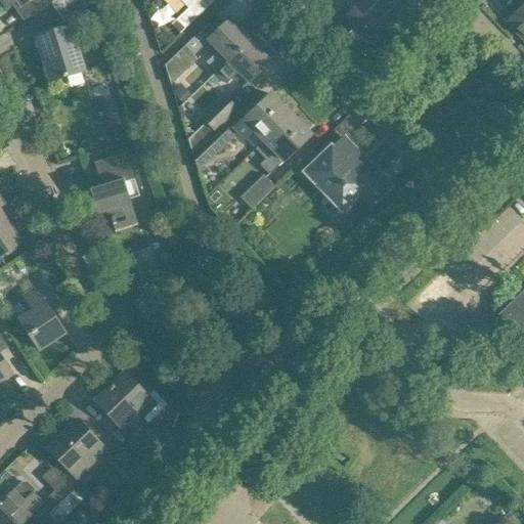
[(50,3),(55,0),(0,0),(6,9),(16,2),(27,17),(23,20),(24,22),(50,3)]
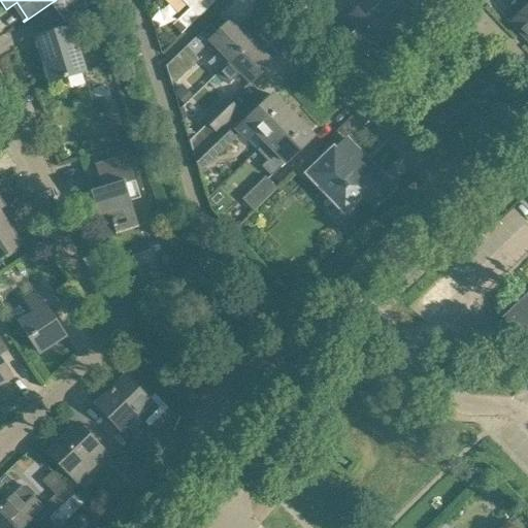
[(65,24),(87,8),(84,0),(56,0),(51,3),(65,24)]
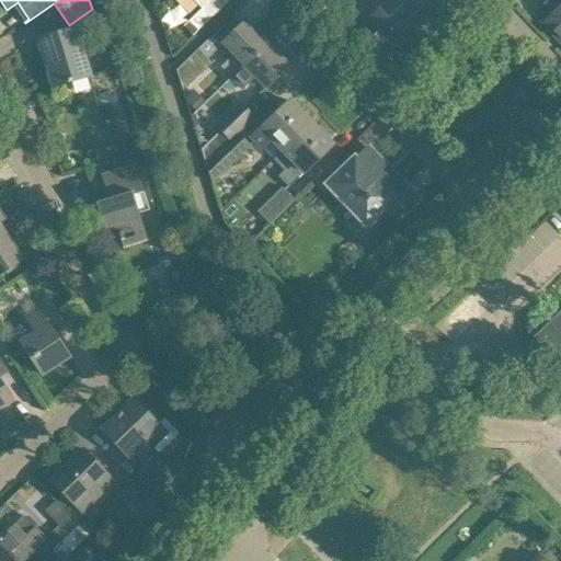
[(196,0),(204,8),(189,21),(198,31),(230,1),(228,0),(196,0)]
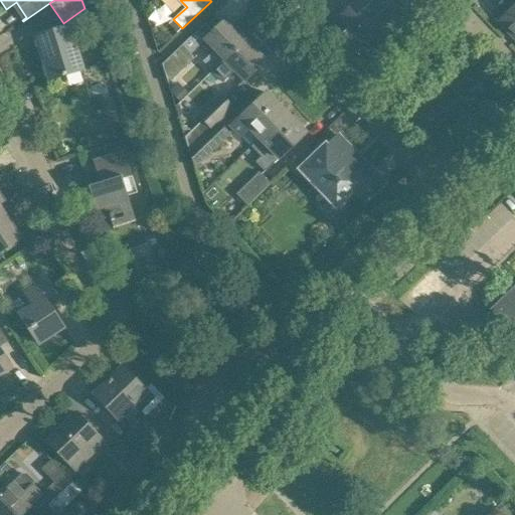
[(382,0),(355,0),(354,2),(380,30),(381,31),(388,24),(387,23),(396,14),(382,0)]
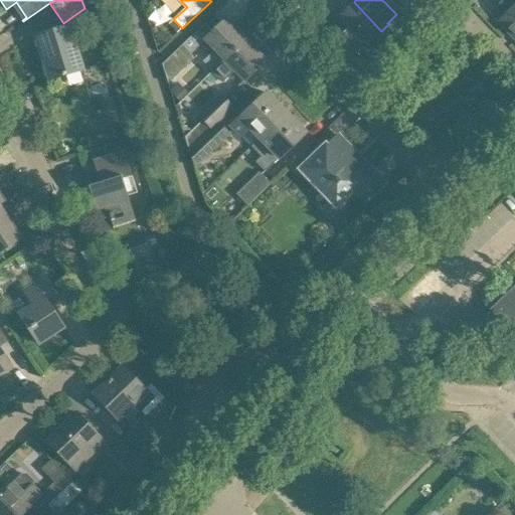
[(382,0),(396,14),(402,8),(404,9),(413,0),(382,0)]
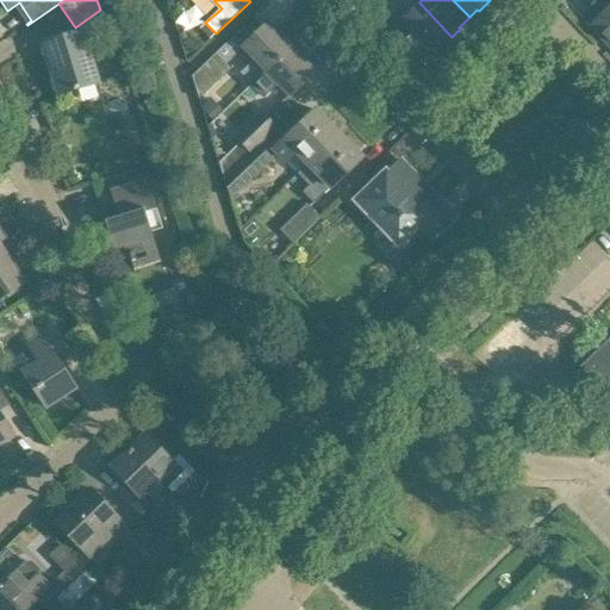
[(419,2),(390,30),(423,64),(433,55),(450,36),(419,2)]
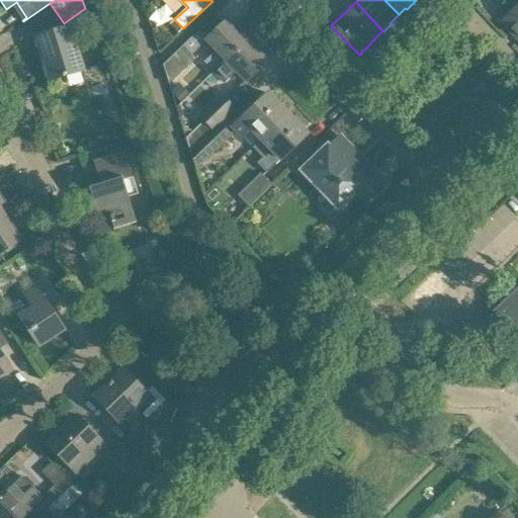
[(517,4),(508,13),(506,11),(498,20),(517,40),(517,4)]
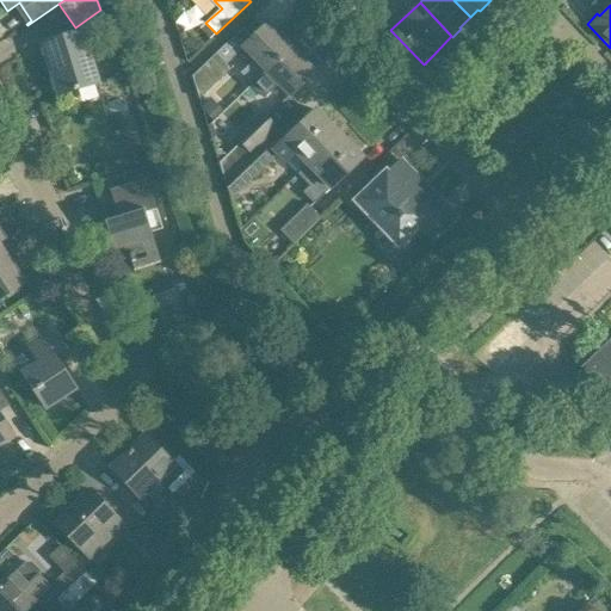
[(240,73),(252,85),(291,48),(269,23),(242,48),(233,37),(192,76),(199,99),(230,69),(226,63),(241,49),(253,61),(240,73)]
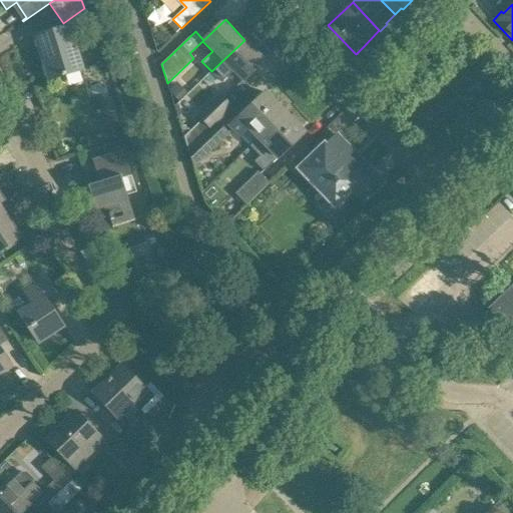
[(35,36),(49,80),(82,70),(69,26),(35,36)]
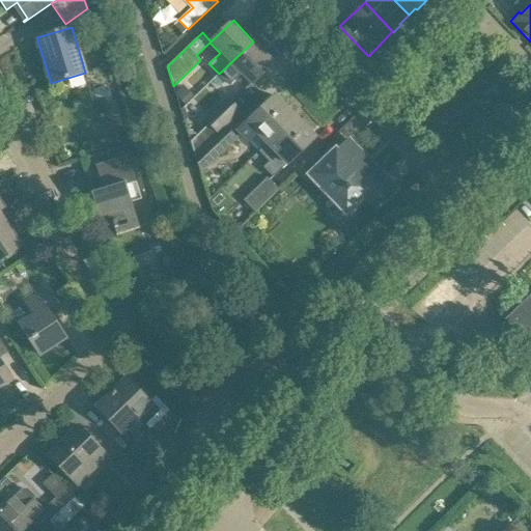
[(419,42),(412,34),(403,42),(411,50),(419,42)]
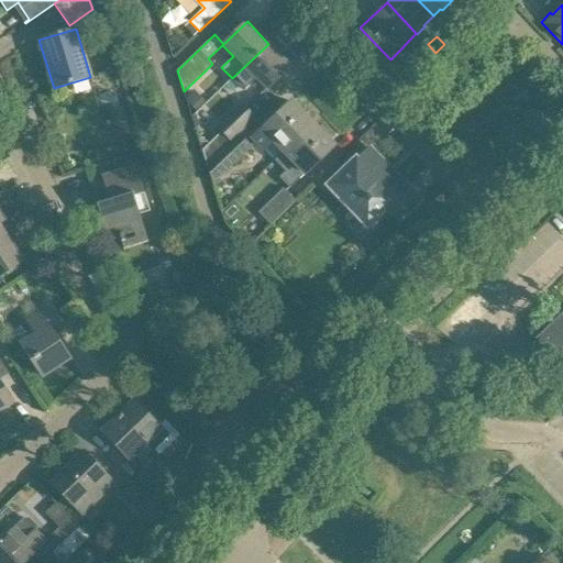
[(290,66),(268,44),(232,78),(242,89),(255,77),(266,89),(290,66)]
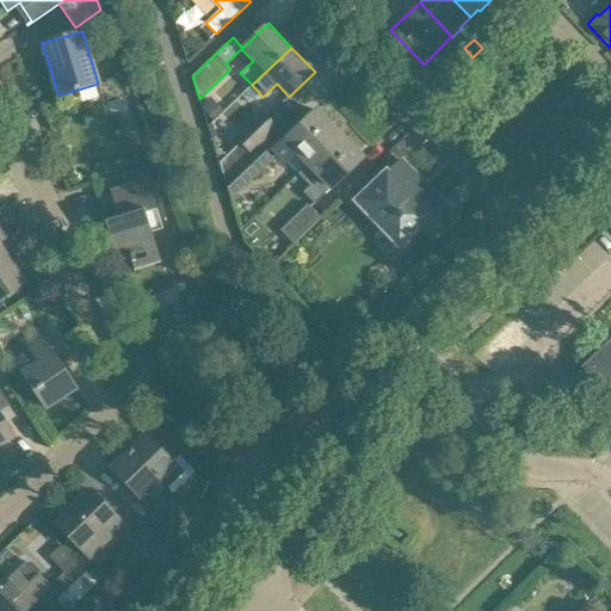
[(298,106),(289,97),(266,118),(261,112),(235,137),(240,142),(218,164),(224,179),(259,144),(298,106)]
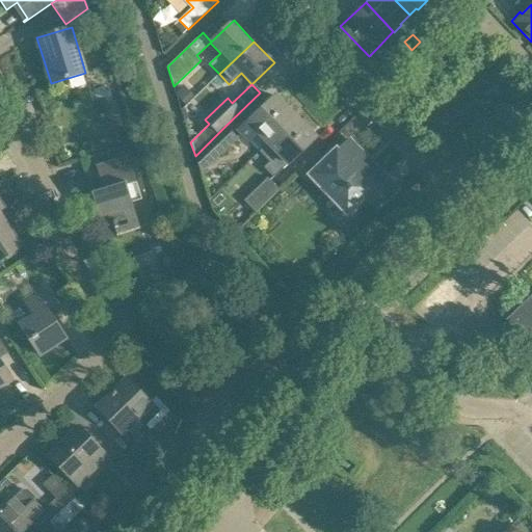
[(258,131),(268,142),(295,116),(274,96),(239,130),(249,140),(258,131)]
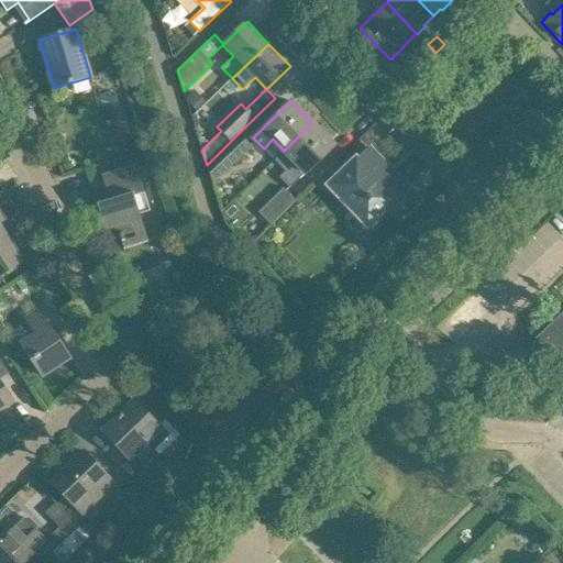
[(295,162),(279,177),(289,188),(333,146),(312,123),(284,151),(295,162)]
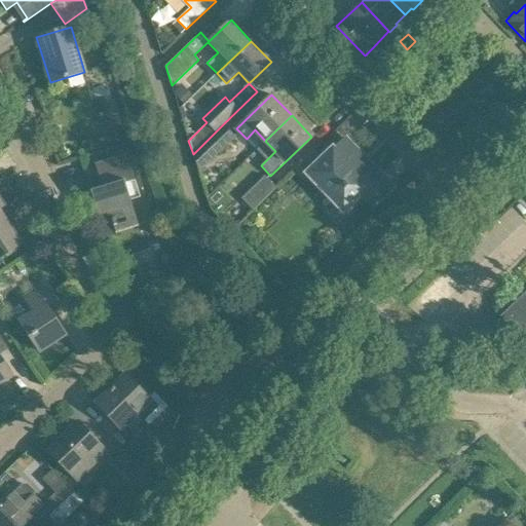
[(193,154),(198,172),(234,137),(223,124),(193,154)]
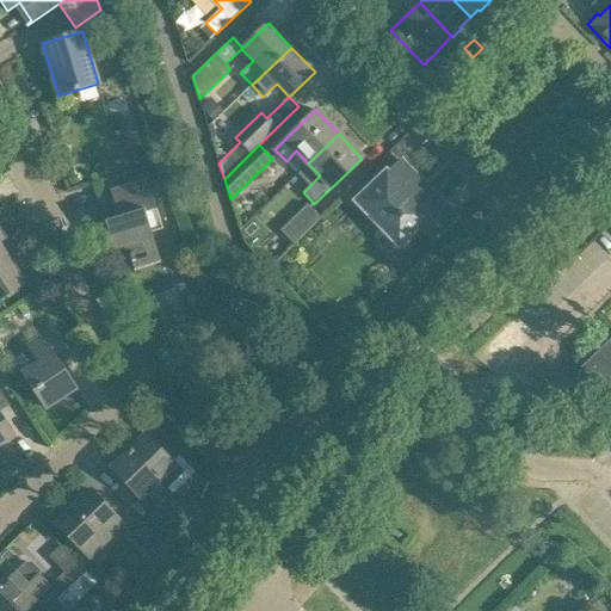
[(360,204),(396,241),(392,245),(394,248),(419,224),(432,238),(454,217),(400,161),(375,185),(365,176),(344,196),(357,209),(360,204)]
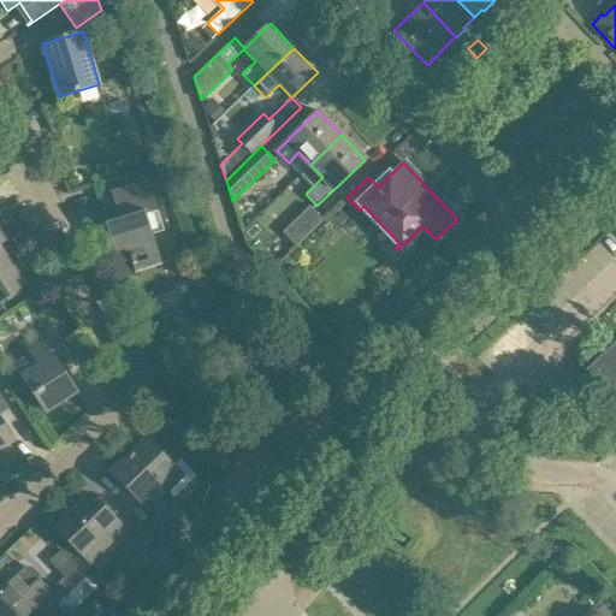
[(163,230),(158,212),(148,181),(111,191),(119,219),(106,223),(118,264),(131,260),(136,273),(161,265),(152,234),(163,230)]
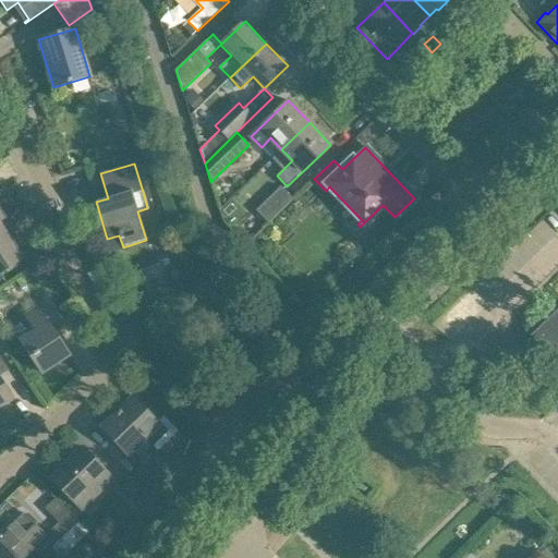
[(269,223),(293,199),(281,186),(256,210),(269,223)]
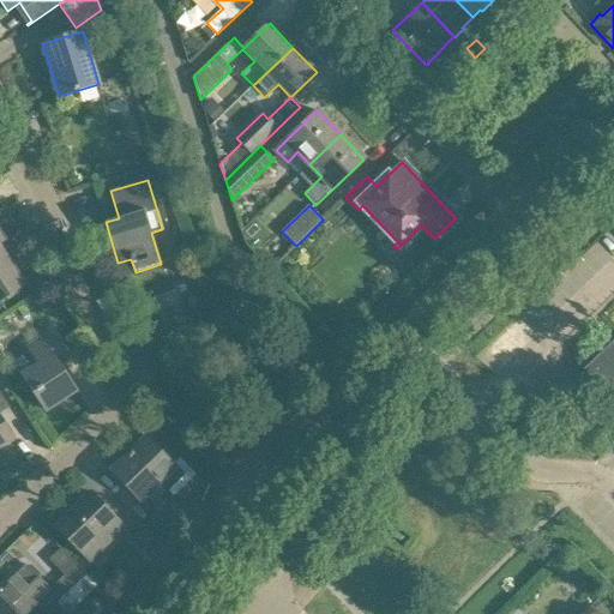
[(0,302),(23,288),(4,259),(7,257),(0,246),(0,245),(2,244),(0,244),(0,302)]
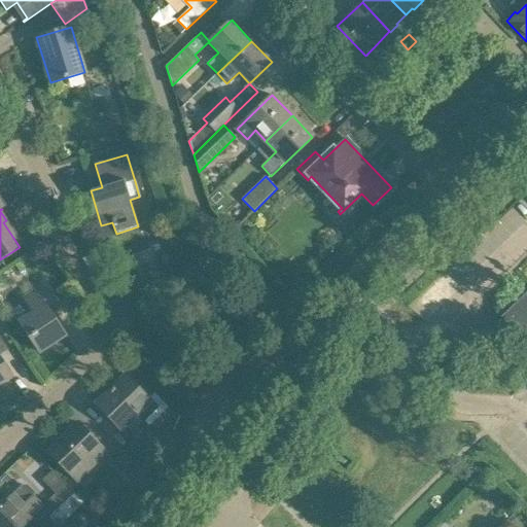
[(61,307),(46,284),(24,299),(33,313),(20,322),(39,352),(65,336),(50,313),(61,307)]
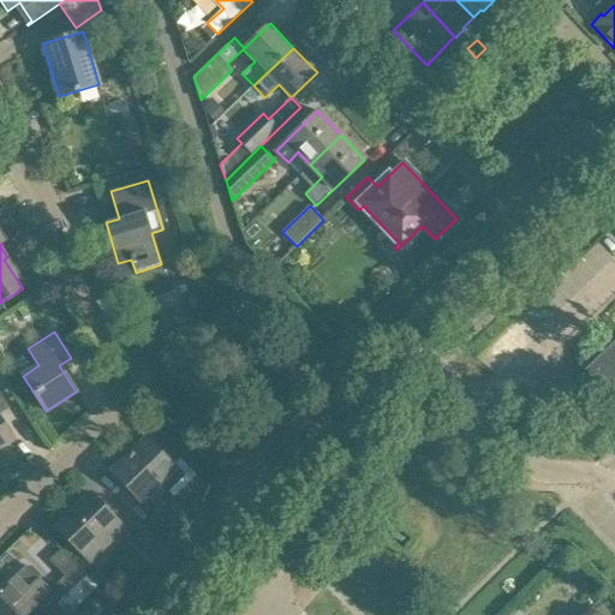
[(614,342),(587,370),(614,399),(614,401),(611,406),(614,410),(614,342)]
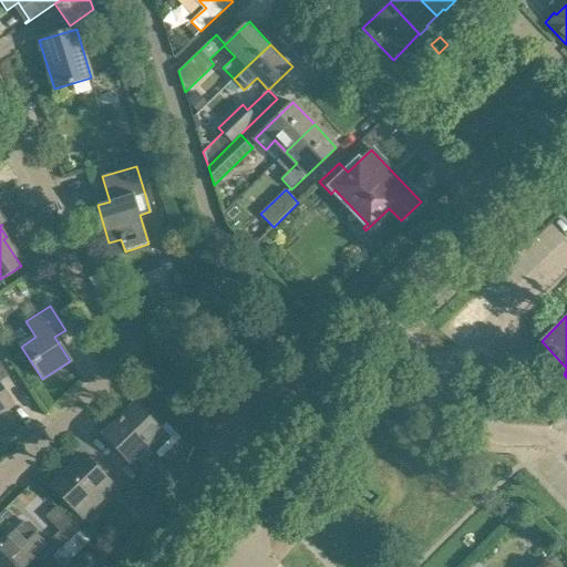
[(0,387),(0,381),(9,375),(0,362),(0,413),(12,405),(0,387)]
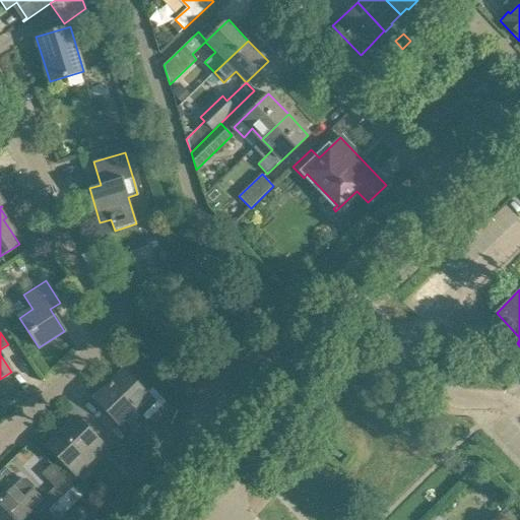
[(95,398),(120,425),(136,409),(146,420),(166,402),(154,390),(148,396),(124,371),(95,398)]
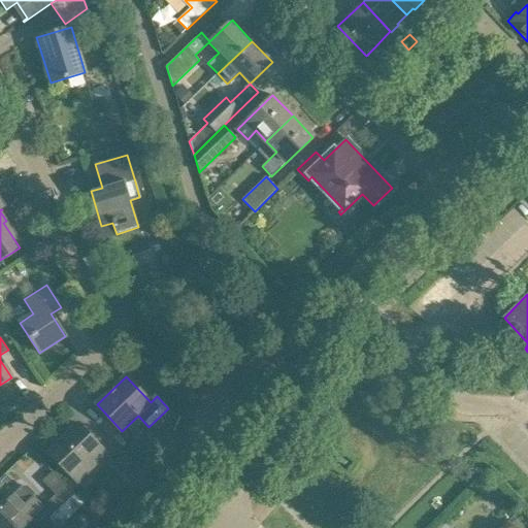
[(104,452),(77,423),(47,452),(80,487),(92,476),(86,469),(104,452)]
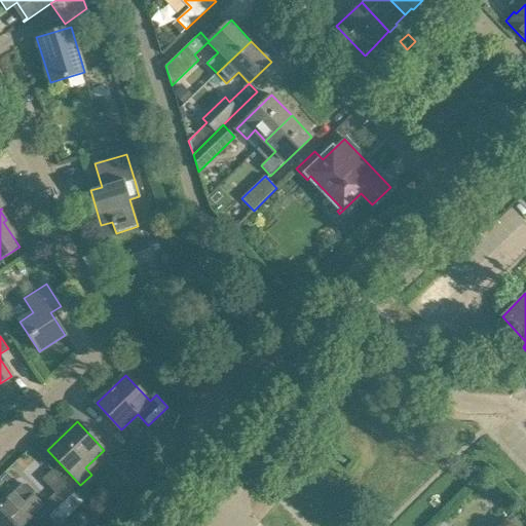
[(134,442),(121,454),(142,475),(154,462),(134,442)]
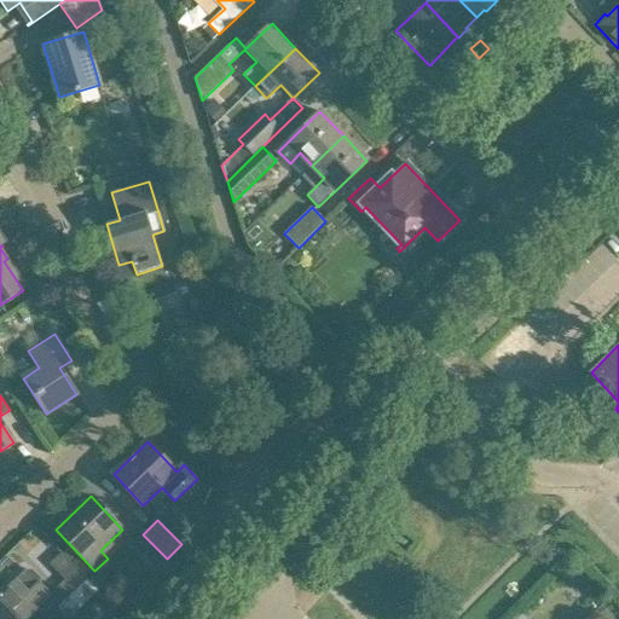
[(167,559),(143,534),(132,545),(155,570),(167,559)]
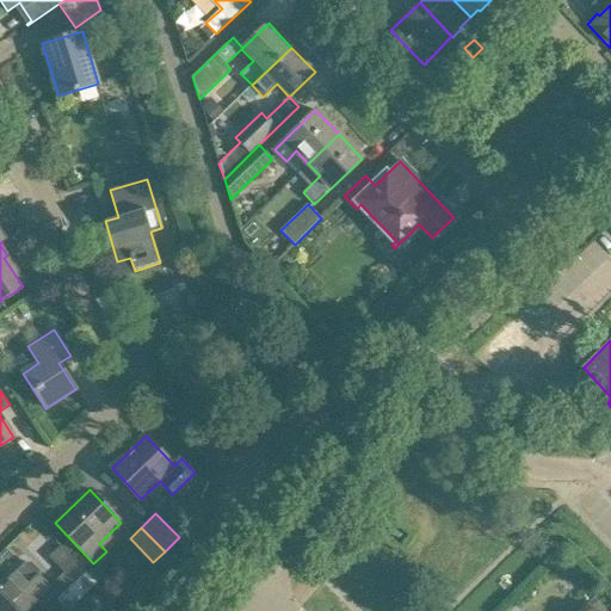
[(394,530),(390,535),(399,539),(402,535),(394,530)]
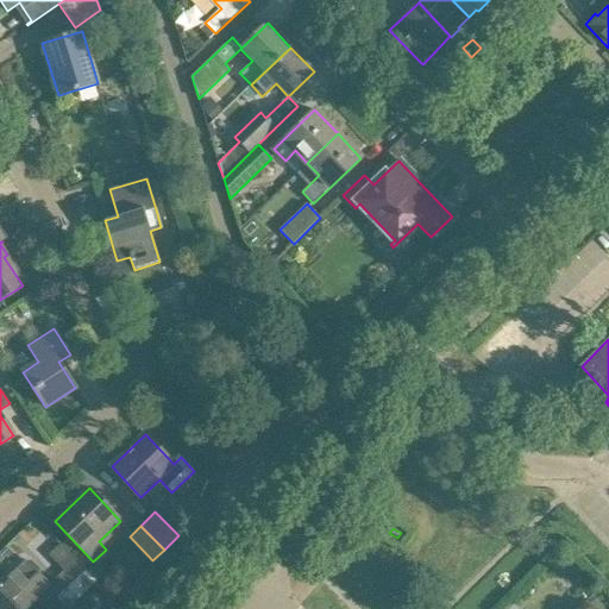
[(49,585),(60,596),(87,571),(61,545),(50,556),(64,570),(49,585)]
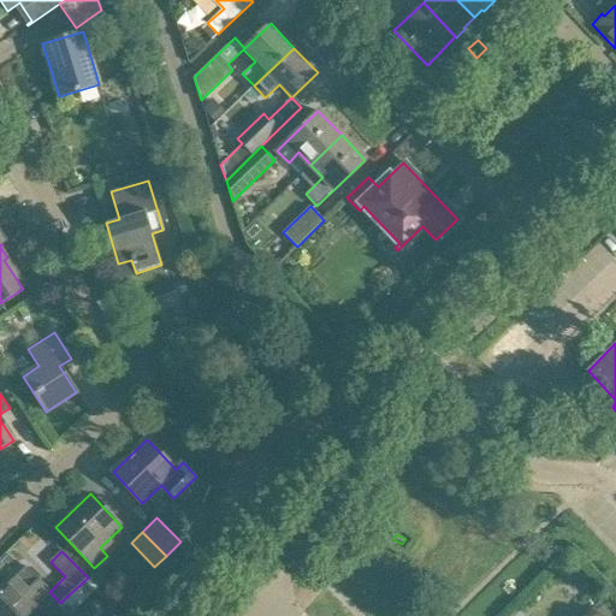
[(39,582),(40,578),(31,568),(25,569),(0,593),(0,615),(24,615),(48,593),(39,582)]
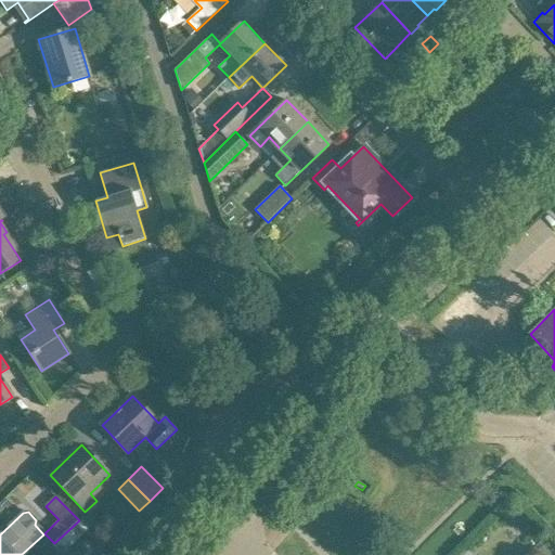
[(85,526),(79,520),(54,543),(63,553),(85,532),(85,526)]
